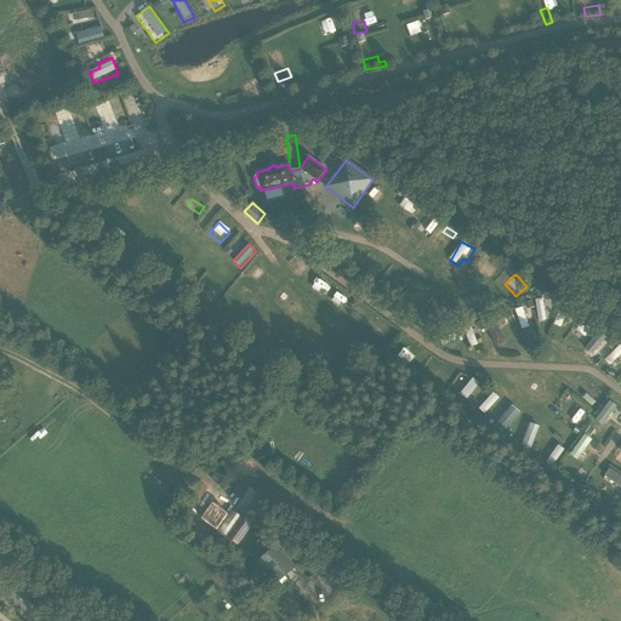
[(522,330),(530,328),(523,306),(516,308),(522,330)]
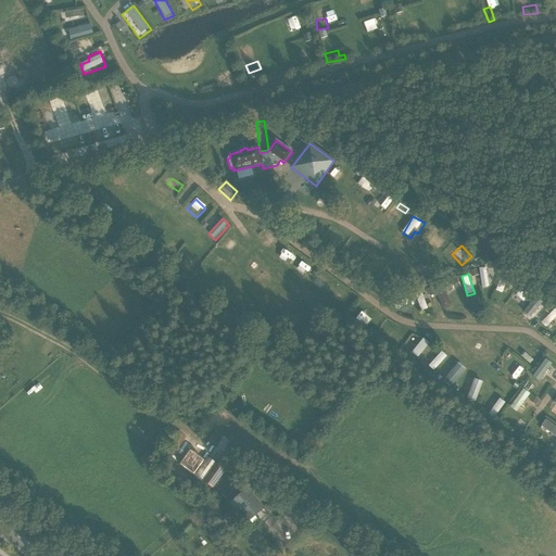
[(495,291),(503,294),(509,278),(502,276),(495,291)]
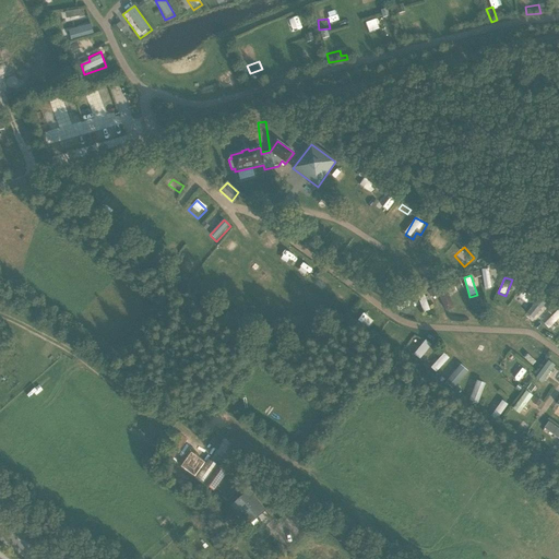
[(441,289),(444,307),(452,306),(449,288),(441,289)]
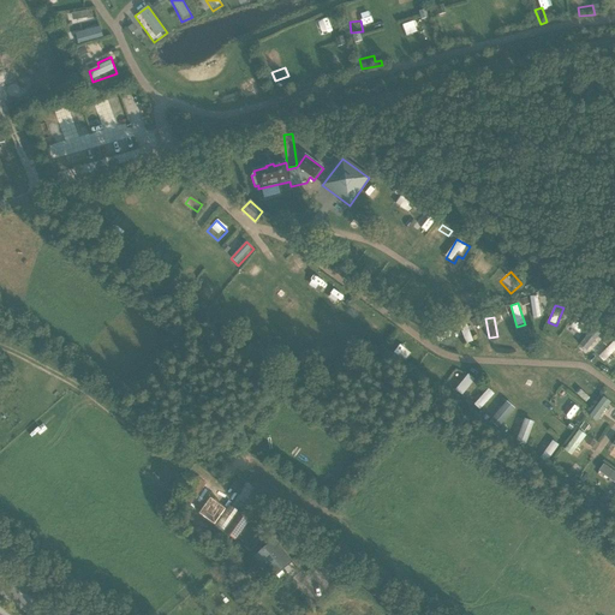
[(459,323),(466,344),(473,341),(466,321),(459,323)]
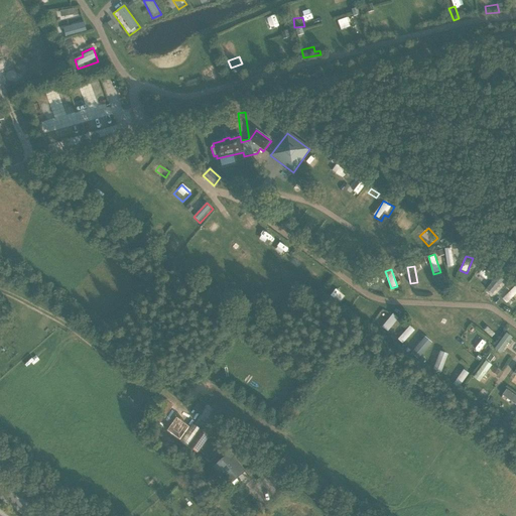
[(481,285),(488,274),(480,269),(473,280),(481,285)]
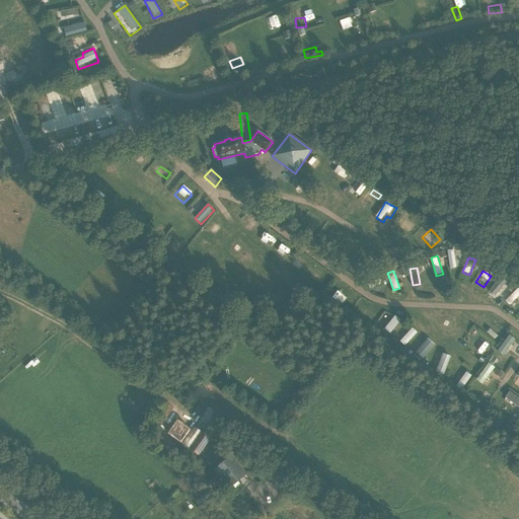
[(496,298),(508,283),(501,277),(489,292),(496,298)]
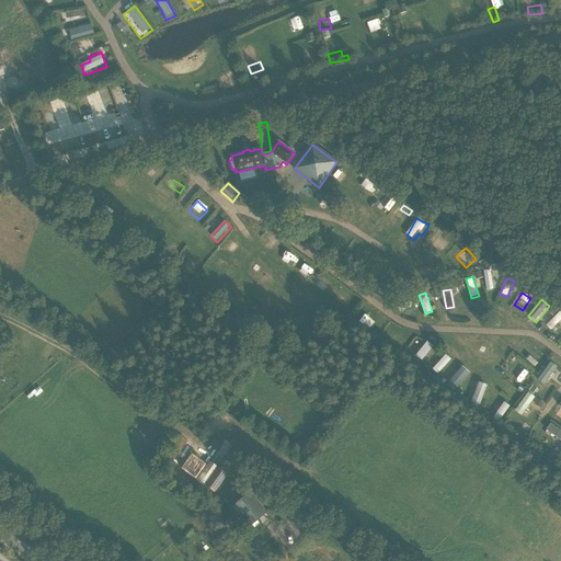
[(387,330),(392,322),(373,308),(367,316),(387,330)]
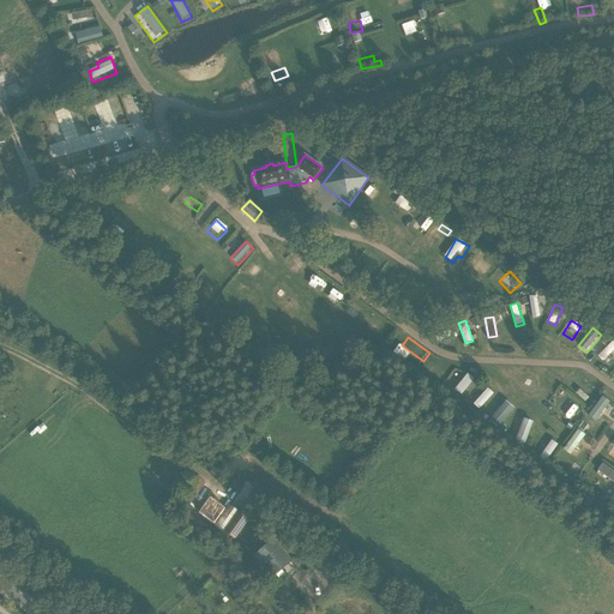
[(597,354),(602,363),(613,355),(613,345),(613,343),(597,354)]
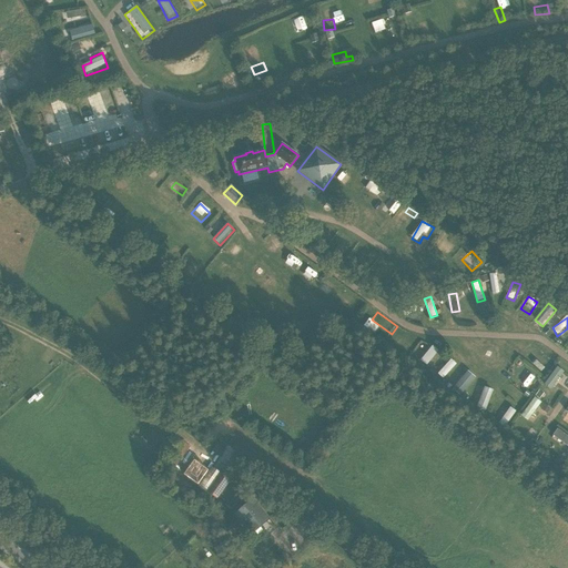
[(395,344),(402,348),(413,335),(406,330),(395,344)]
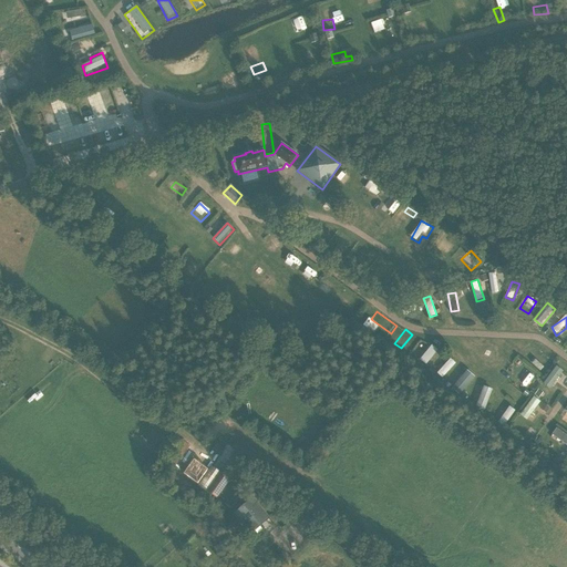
[(534,352),(550,368),(556,362),(539,346),(534,352)]
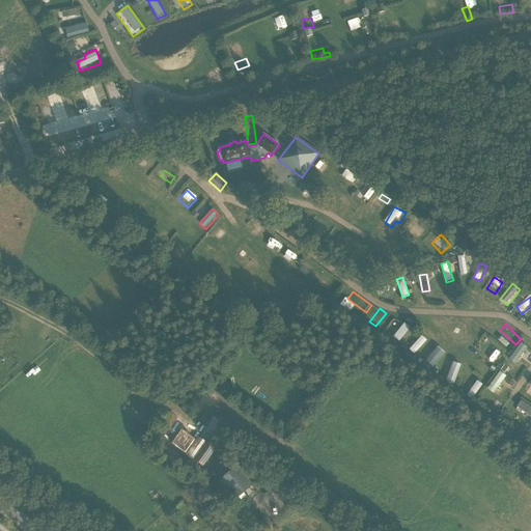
[(409,346),(414,353),(428,339),(423,333),(409,346)]
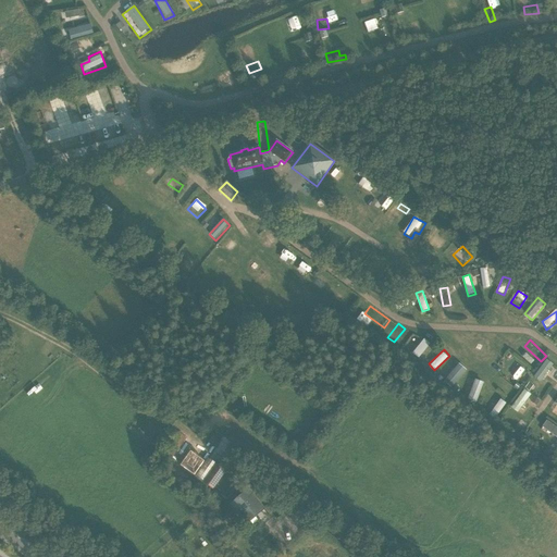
[(542,381),(554,366),(546,359),(534,374),(542,381)]
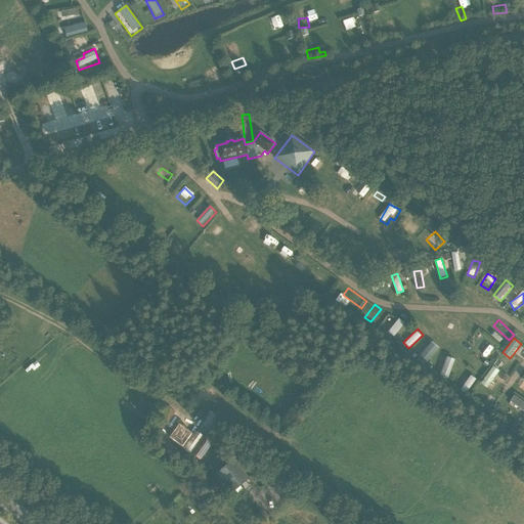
[(488,388),(501,370),(493,364),(480,382),(488,388)]
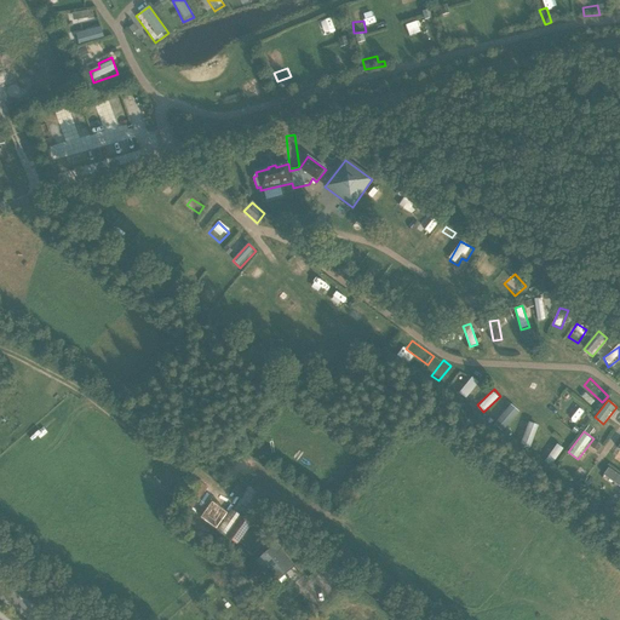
[(591,443),(598,449),(603,443),(596,438),(591,443)]
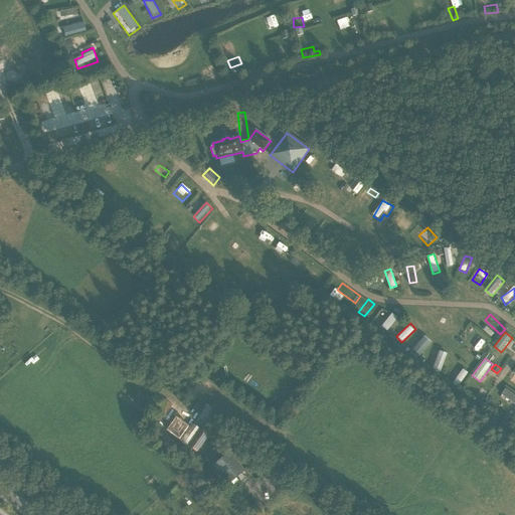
[(458,385),(469,371),(463,366),(452,381),(458,385)]
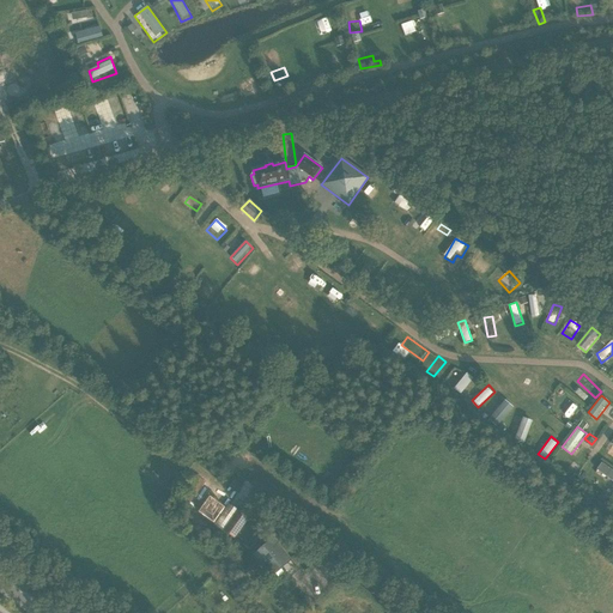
[(612,467),(604,459),(596,467),(612,483),(612,467)]
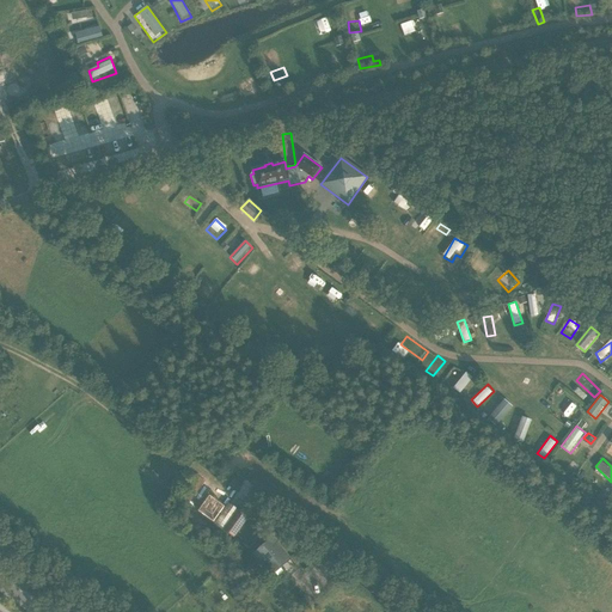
[(181,500),(189,506),(206,483),(197,477),(181,500)]
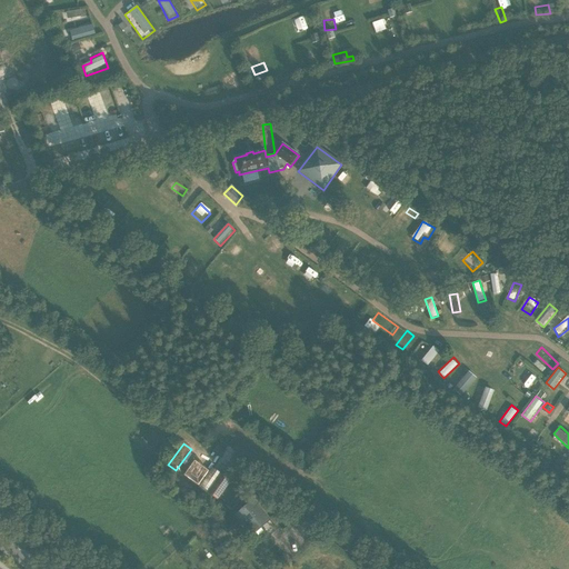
[(195,459),(183,475),(200,486),(218,498),(231,480),(201,459),(199,462),(195,459)]
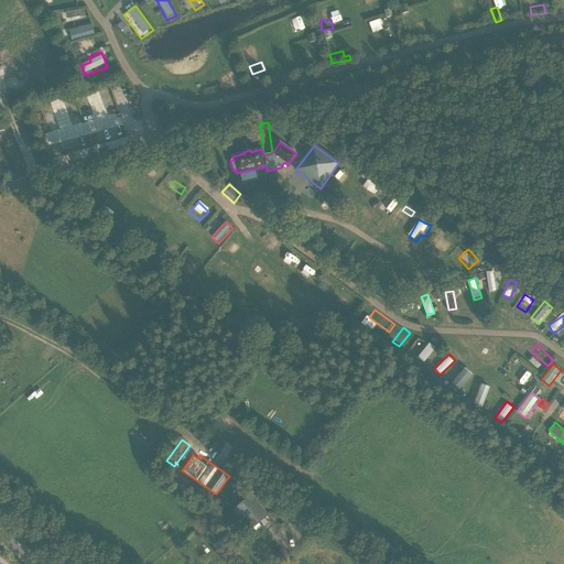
[(255,506),(257,503),(251,497),(234,511),(250,531),(259,523),(268,532),(273,528),(266,518),(255,506)]
